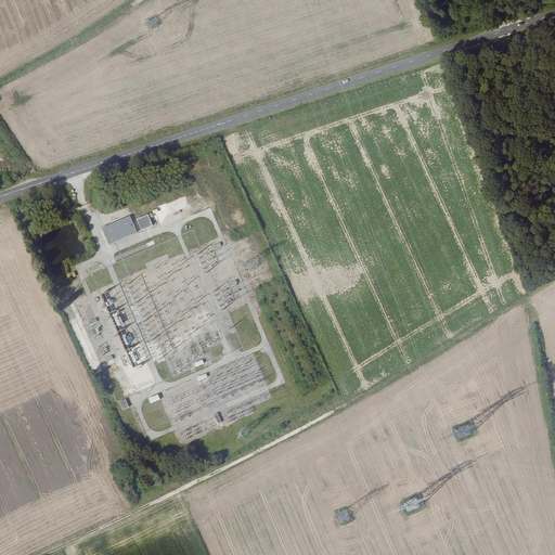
[(176,202),(168,204),(172,216),(180,214),(176,202)]
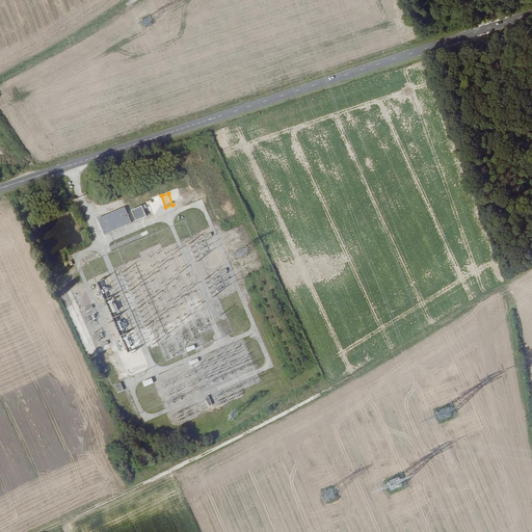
[(141,206),(132,210),(136,220),(147,216),(143,209),(141,206)]
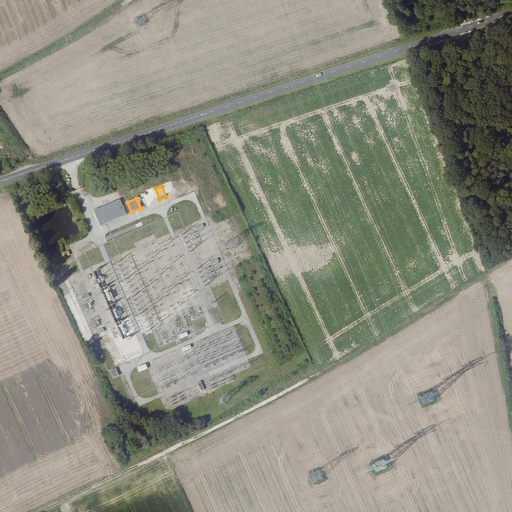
[(120,200),(94,211),(101,226),(127,215),(120,200)]
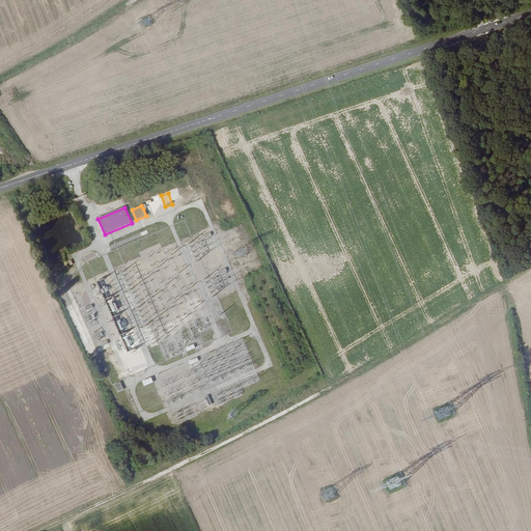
[(105,277),(96,281),(105,299),(112,312),(113,312),(116,317),(120,314),(109,291),(111,290),(105,277)]
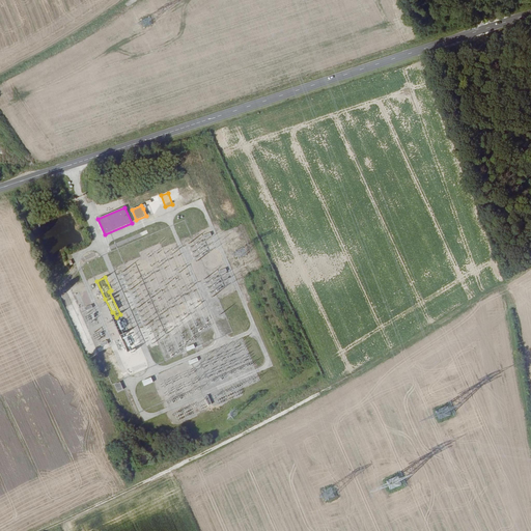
[(128,331),(119,335),(127,352),(136,347),(128,331)]
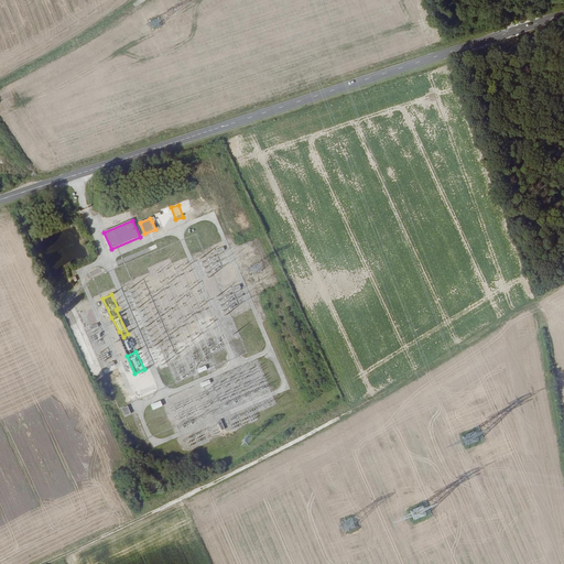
[(161,401),(151,404),(153,410),(163,407),(161,401)]
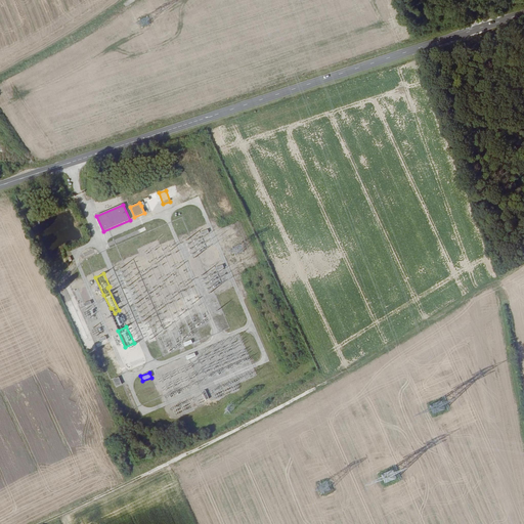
[(119,377),(114,380),(116,387),(122,384),(119,377)]
